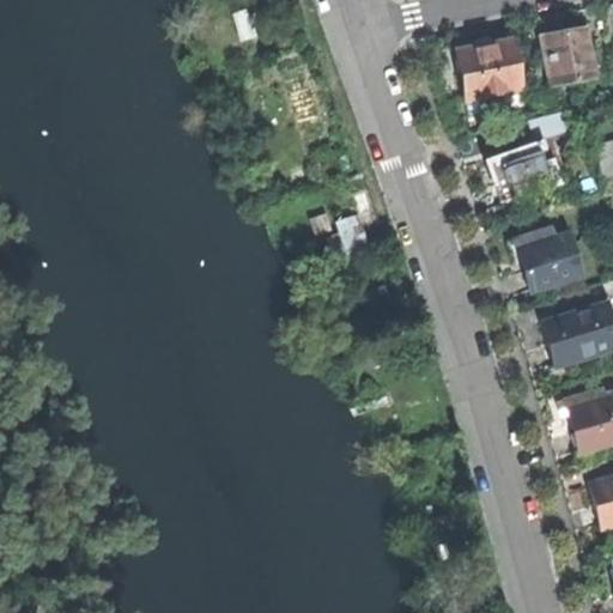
[(244,18),(226,24),(236,49),(253,44),(244,18)]
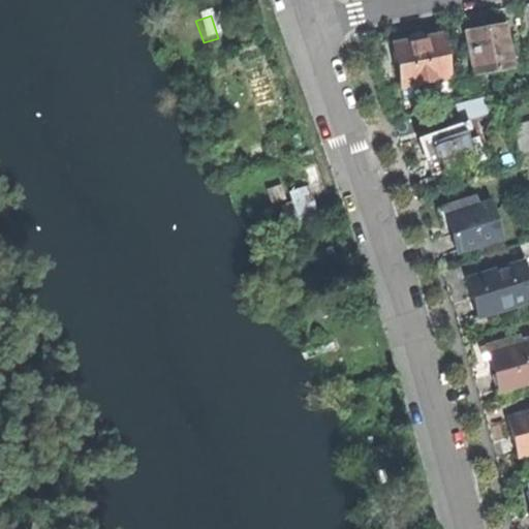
[(509,56),(517,55),(512,36),(505,38),(503,25),(484,29),(466,32),(474,75),(511,67),(509,56)]
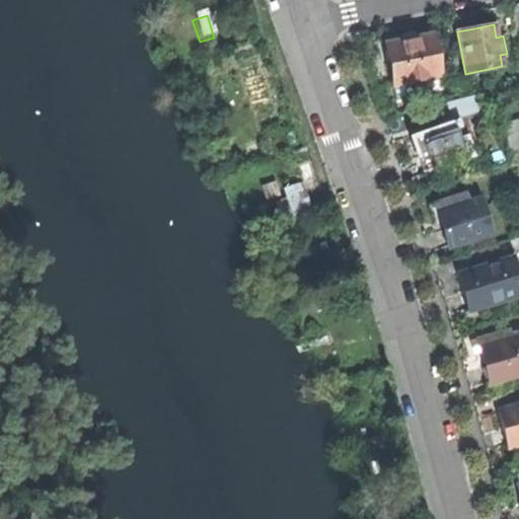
[(406,34),(400,35),(401,43),(385,46),(393,84),(439,76),(432,36),(416,40),(415,33),(406,34)]
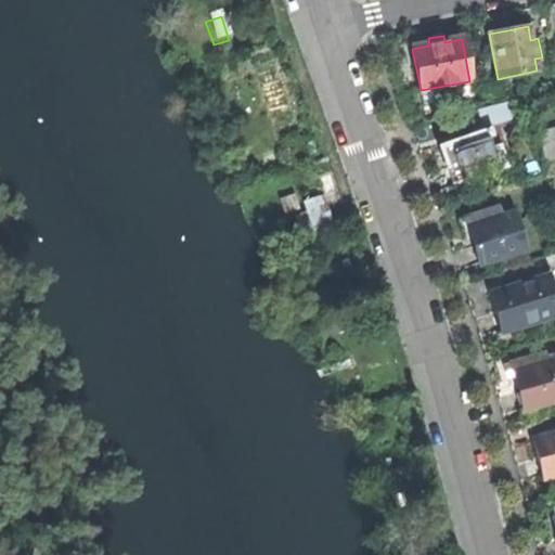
[(454,189),(513,169),(498,125),(513,120),(507,103),(477,113),(482,130),(440,144),(448,167),(454,189)]
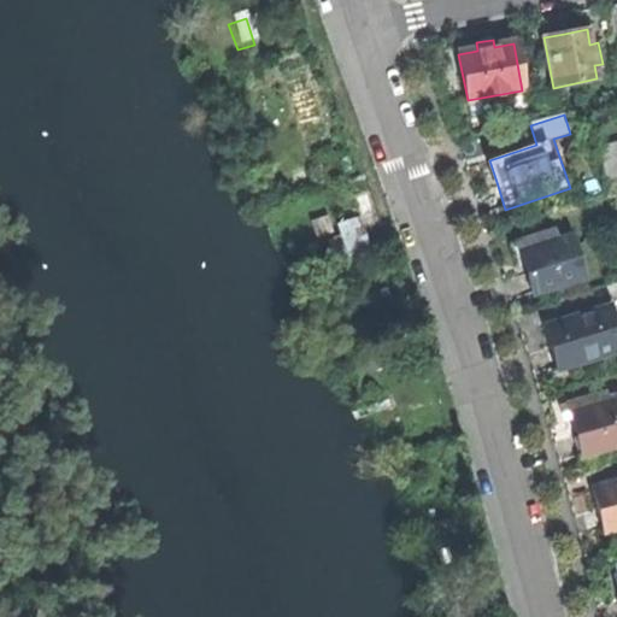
[(616,157),(598,164),(603,182),(616,177),(616,157)]
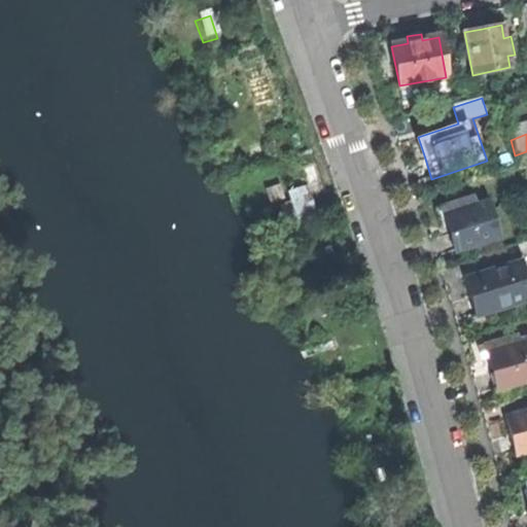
[(291,231),(323,220),(313,188),(281,199),(291,231)]
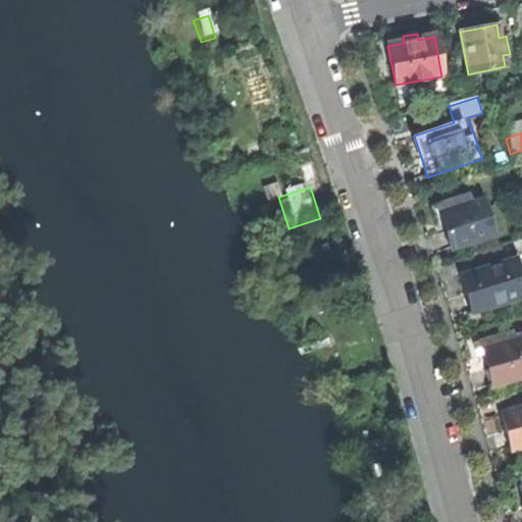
[(445,228),(452,249),(493,235),(481,200),(472,204),(469,194),(441,203),(446,213),(440,215),(445,228)]
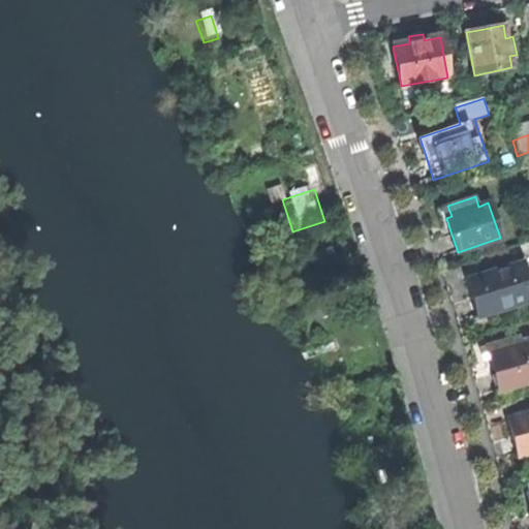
[(486,268),(488,274),(514,266),(512,259),(486,268)]
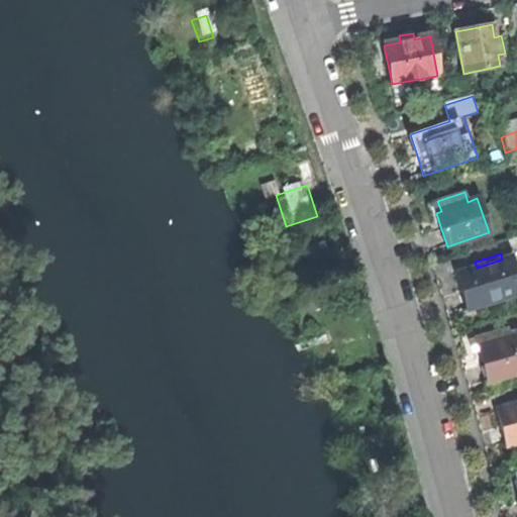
[(469,310),(516,295),(516,273),(512,256),(502,260),(477,268),(456,274),(462,291),(469,310)]
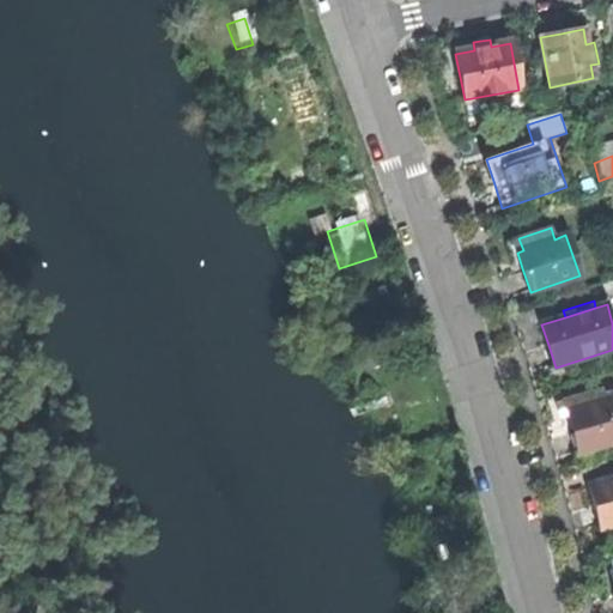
[(612,399),(605,401),(602,392),(565,401),(557,402),(564,429),(571,426),(575,439),(578,451),(612,442),(612,399)]
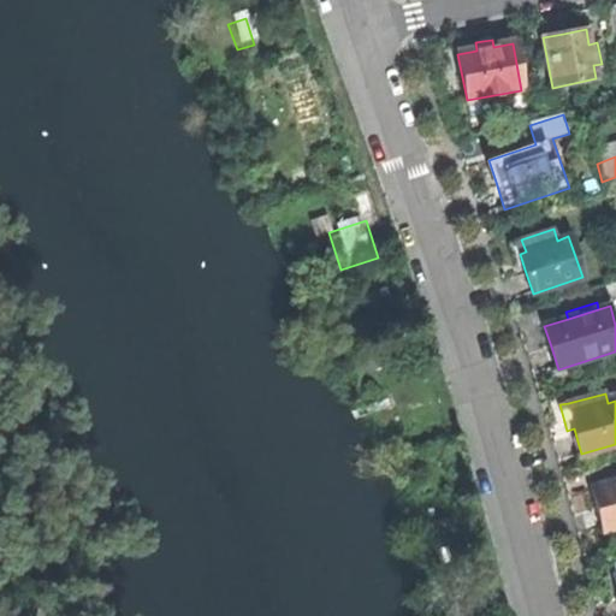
[(598,510),(604,532),(615,527),(615,474),(614,475),(615,481),(592,489),(598,510)]
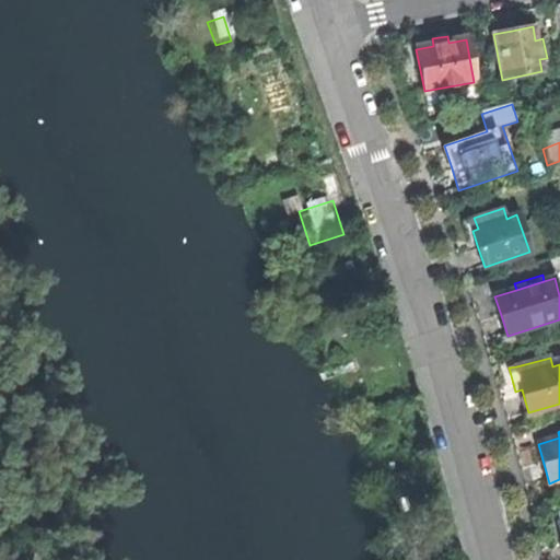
[(559,513),(550,515),(552,527),(559,526),(559,529),(559,513)]
